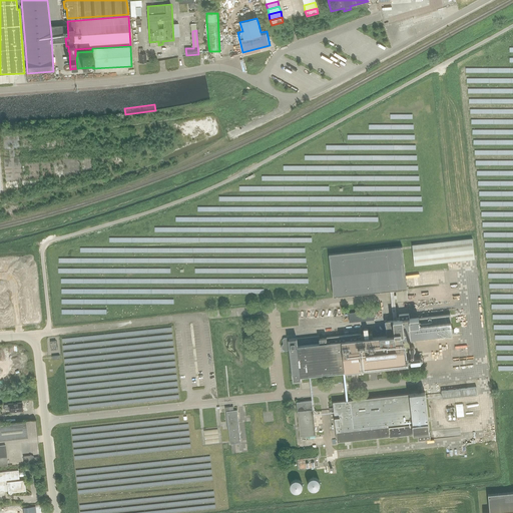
[(475,239),(413,244),(415,265),(477,260),(475,239)]
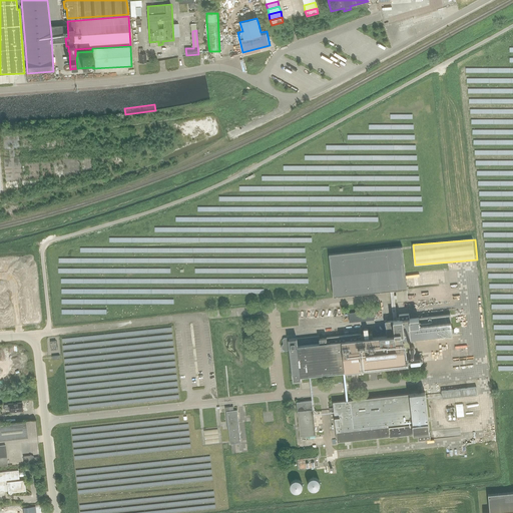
[(406,246),(333,253),(337,295),(393,290),(394,302),(410,300),(409,289),(410,289),(406,246)]
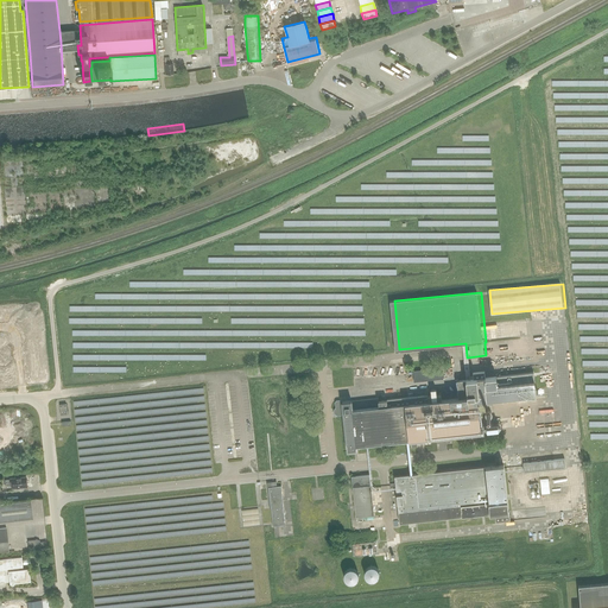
[(439,369),(415,371),(416,380),(439,380),(439,369)]
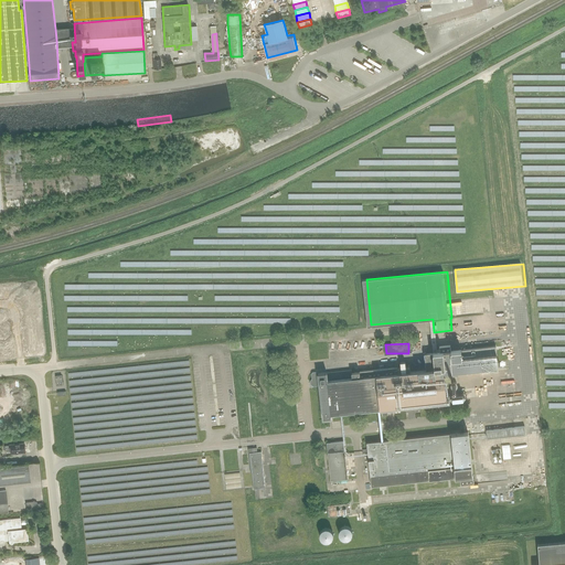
[(12,390),(0,390),(0,413),(9,412),(12,436),(23,435),(19,392),(12,392),(12,390)]
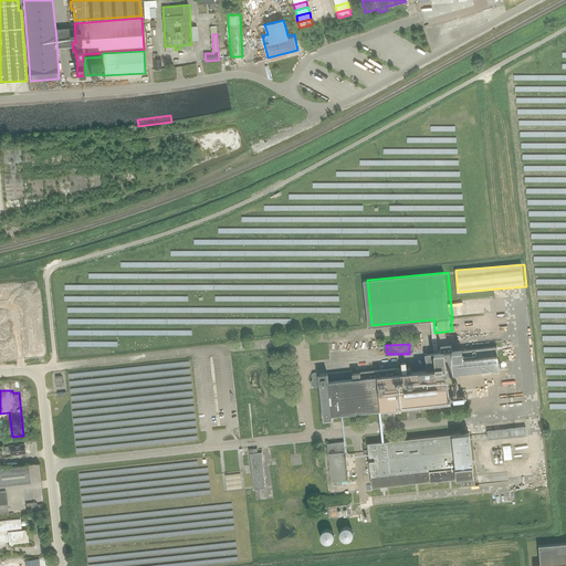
[(491,438),(528,435),(527,427),(488,430),(489,436),(491,436),(491,438)]
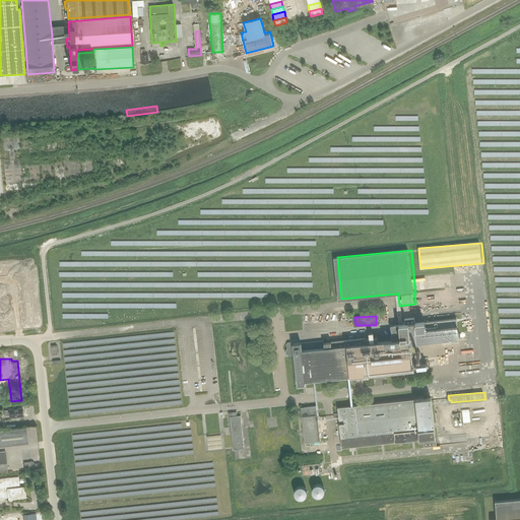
[(441,437),(438,397),(339,405),(342,446),(418,440),(418,441),(425,441),(425,446),(438,445),(438,437),(441,437)]
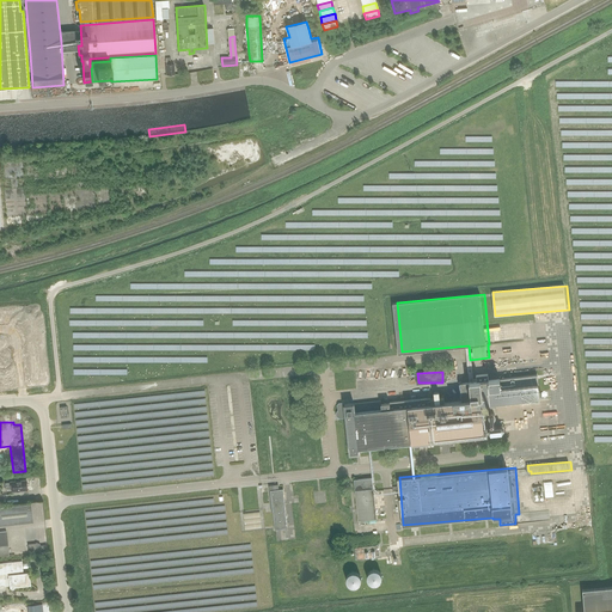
[(359,521),(378,520),(374,477),(356,478),(359,521)]
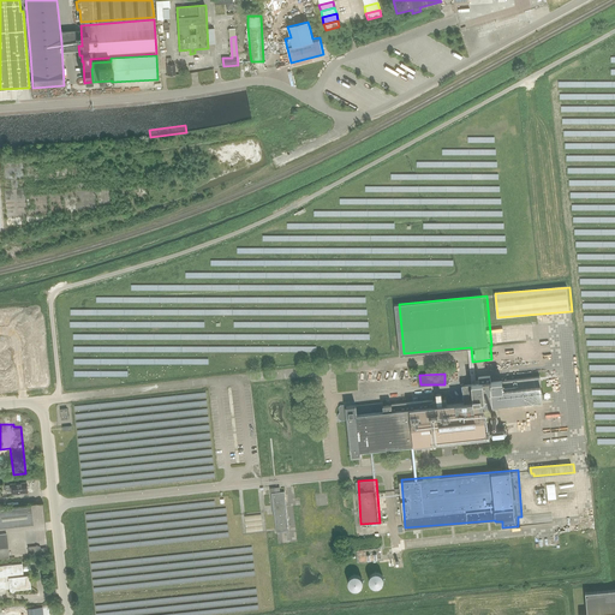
[(11,495),(28,493),(27,483),(10,484),(11,485),(5,485),(5,491),(11,490),(11,495)]
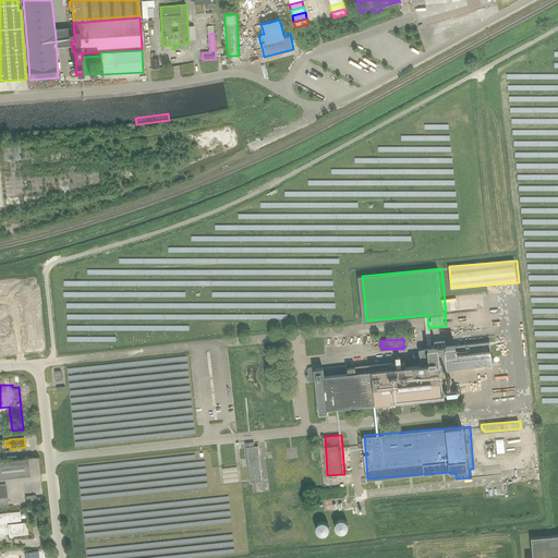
[(247,443),(251,482),(263,482),(259,446),(255,446),(255,441),(247,443)]
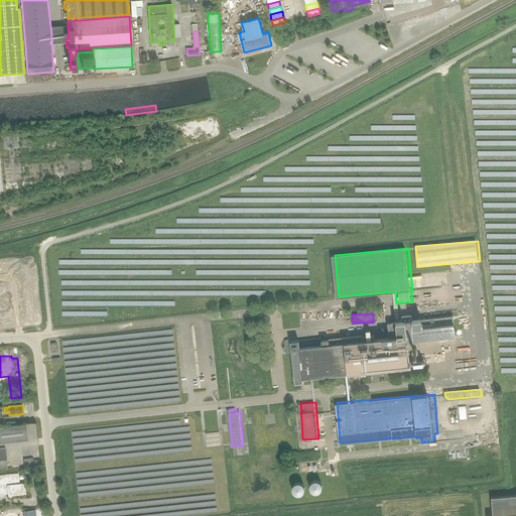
[(0,427),(0,442),(28,440),(26,425),(0,427)]
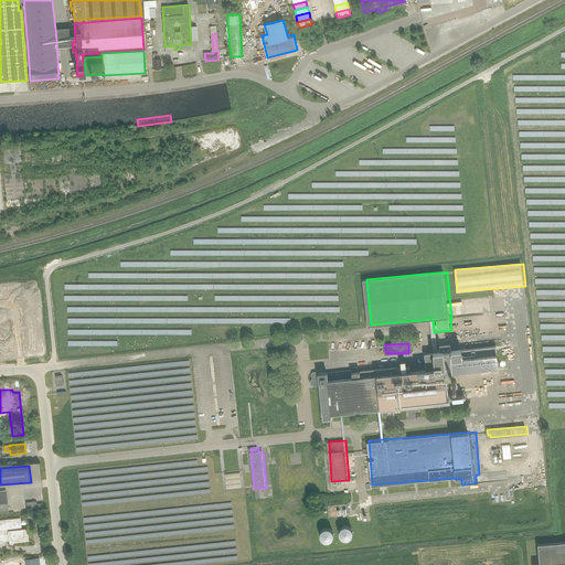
[(34,501),(27,502),(27,510),(43,509),(43,503),(36,503),(36,502),(34,501)]
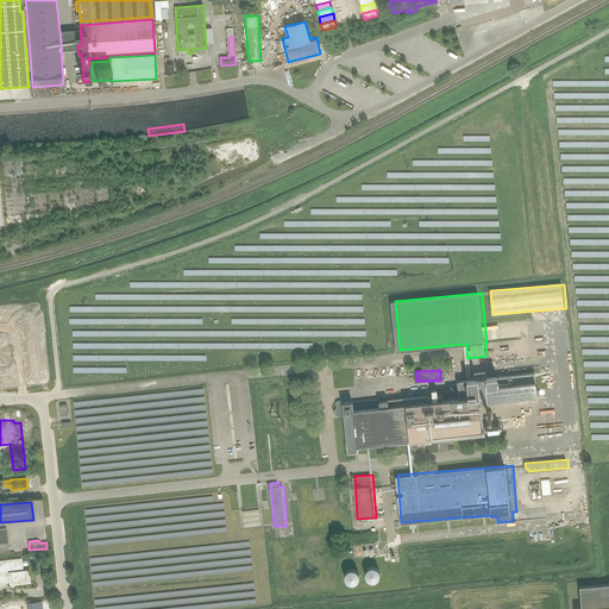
[(356,556),(378,554),(378,542),(355,544),(356,556)]
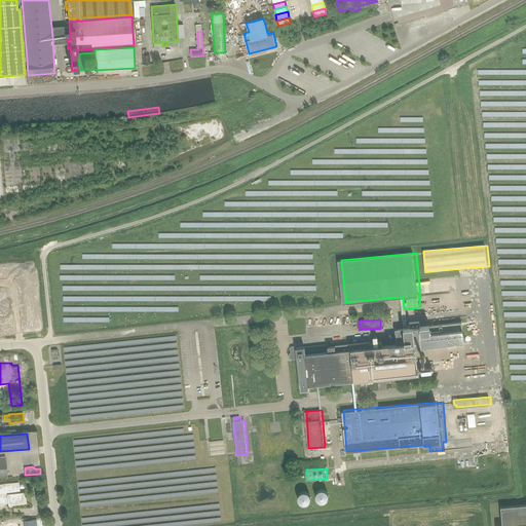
[(12,504),(25,502),(24,496),(25,496),(24,492),(19,493),(17,490),(20,490),(19,482),(0,484),(0,505),(5,505),(4,503),(8,503),(8,504),(8,505),(9,505),(9,506),(10,506),(11,506),(12,506),(12,505),(12,504)]
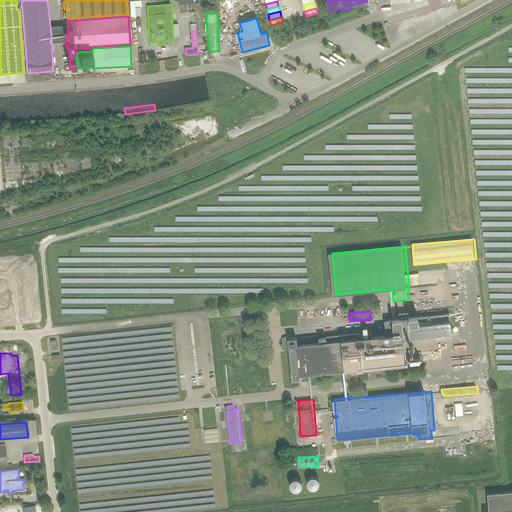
[(295,477),(292,487),(303,491),(306,481),(295,477)]
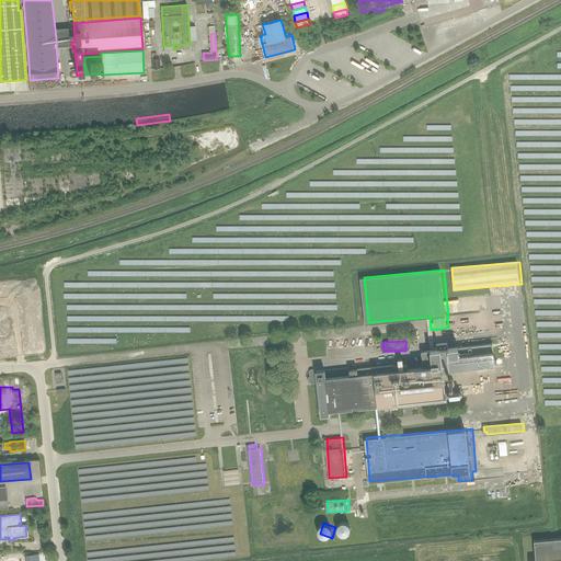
[(342,535),(353,535),(353,523),(342,523),(342,535)]
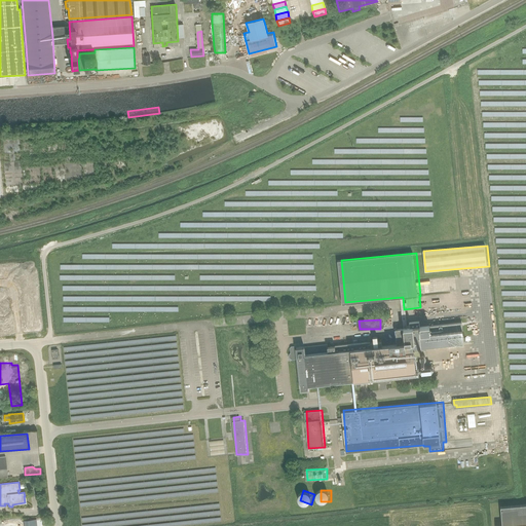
[(501,525),(525,525),(525,504),(500,506),(501,525)]
